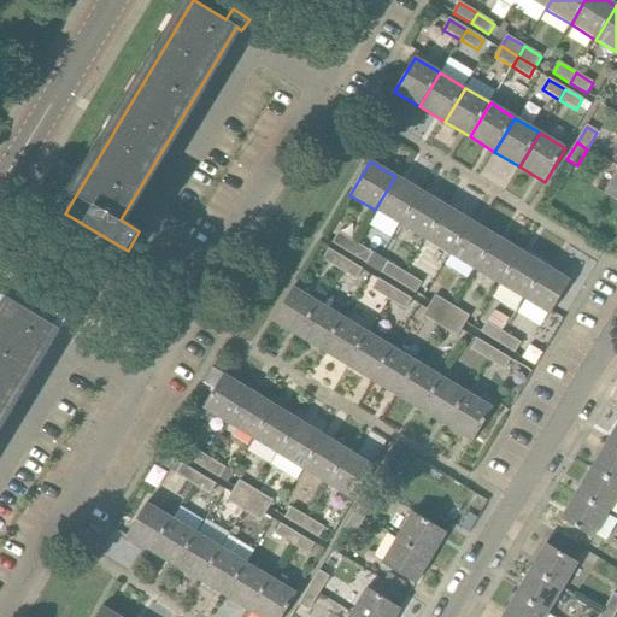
[(616,172),(604,194),(616,201),(616,172)]
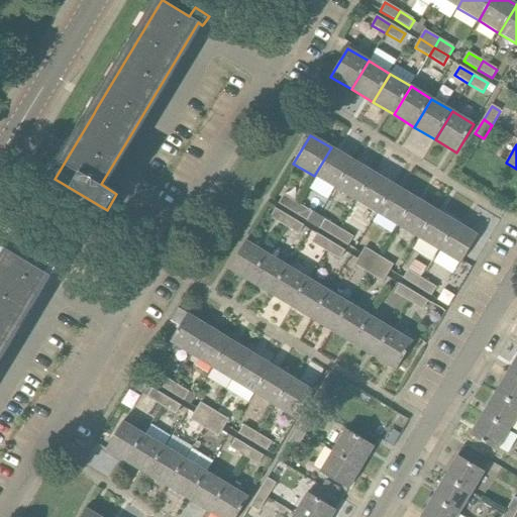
[(314,176),(335,189),(352,160),(331,147),(314,176)]
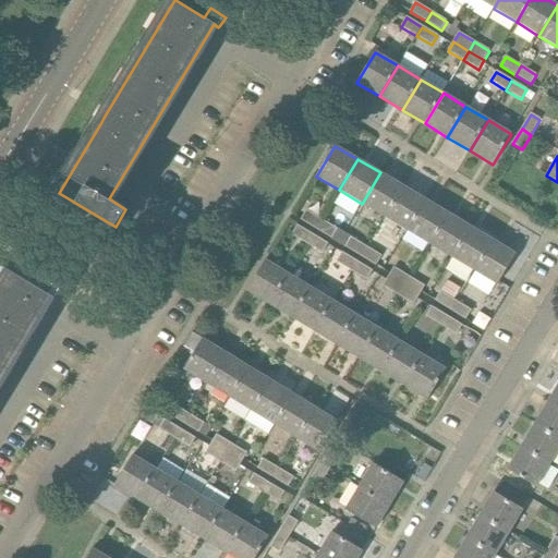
[(362,204),(384,217),(402,186),(380,172),(362,204)]
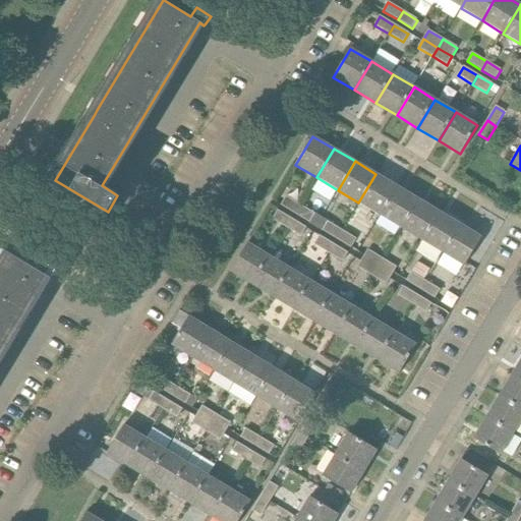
[(358,203),(380,216),(397,186),(375,174),(358,203)]
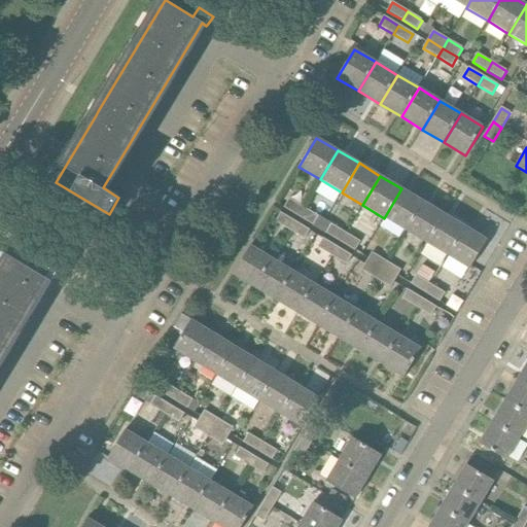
[(384,218),(406,231),(423,202),(401,188),(384,218)]
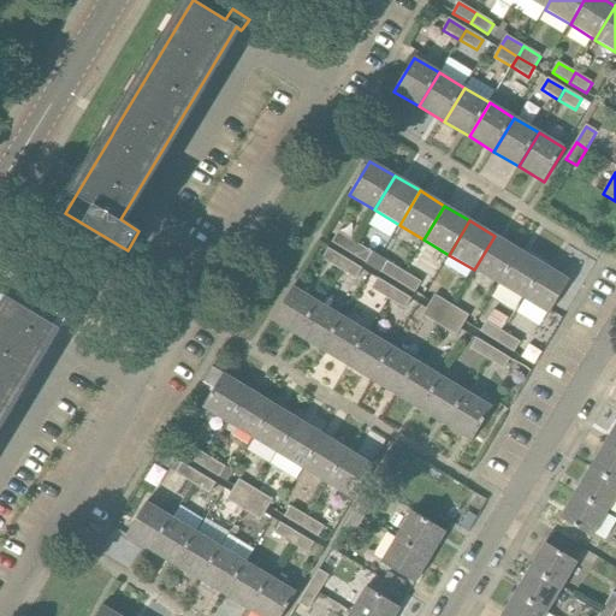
[(332,243),(349,254),(355,243),(338,234),(332,243)]
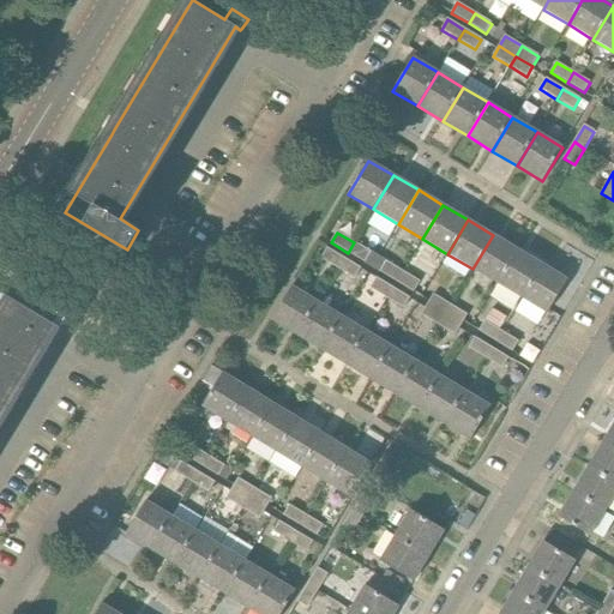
[(473,269),(498,284),(518,250),(493,235),(473,269)]
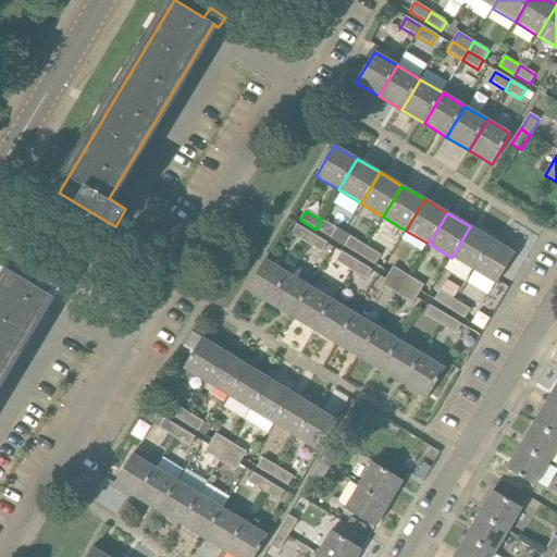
[(316,230),(331,238),(336,229),(321,220),(316,230)]
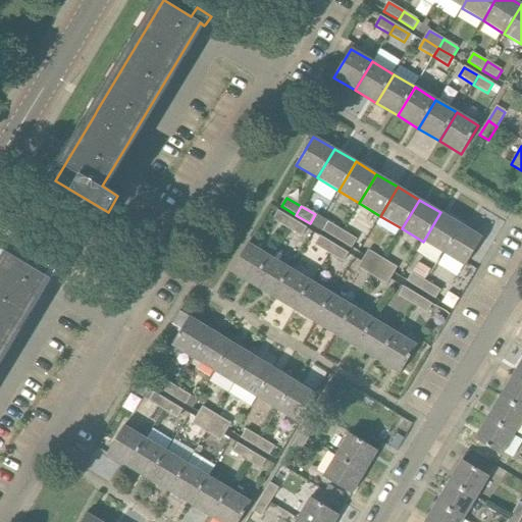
[(273,220),(288,228),(293,220),(278,212),(273,220)]
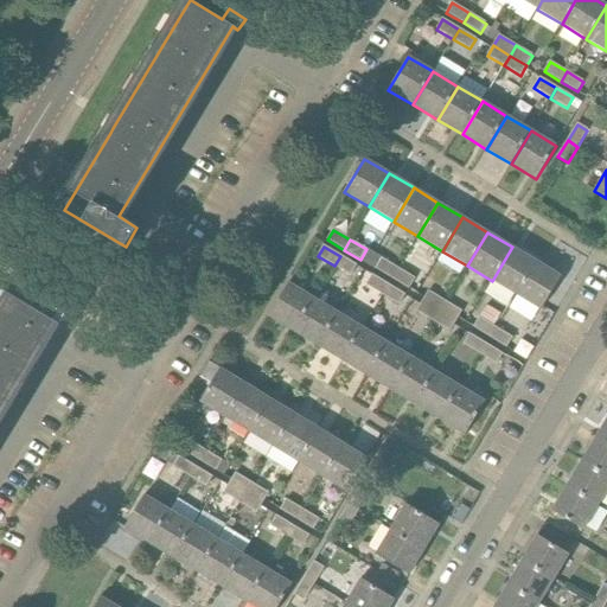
[(492,281),(516,295),(536,262),(512,247),(492,281)]
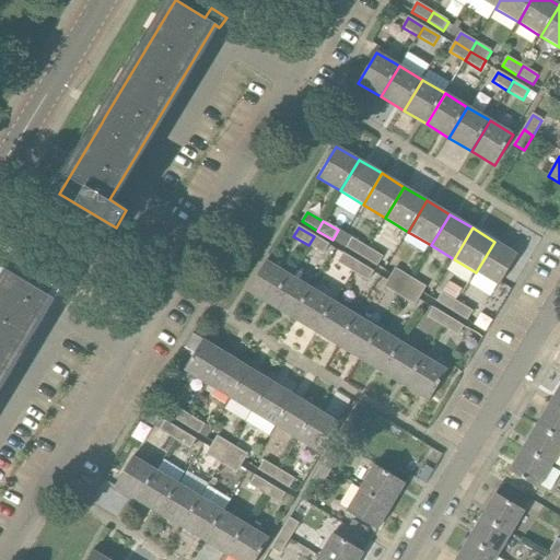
[(308,245),(323,255),(329,245),(314,236),(308,245)]
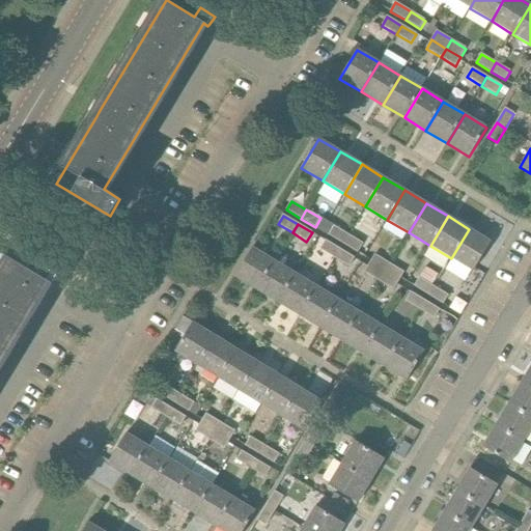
[(329,235),(343,245),(348,235),(334,227),(329,235)]
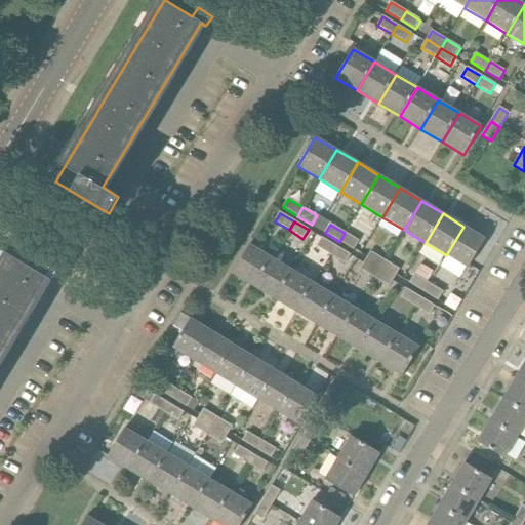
[(463,227),(446,255),(468,269),(485,239),(463,227)]
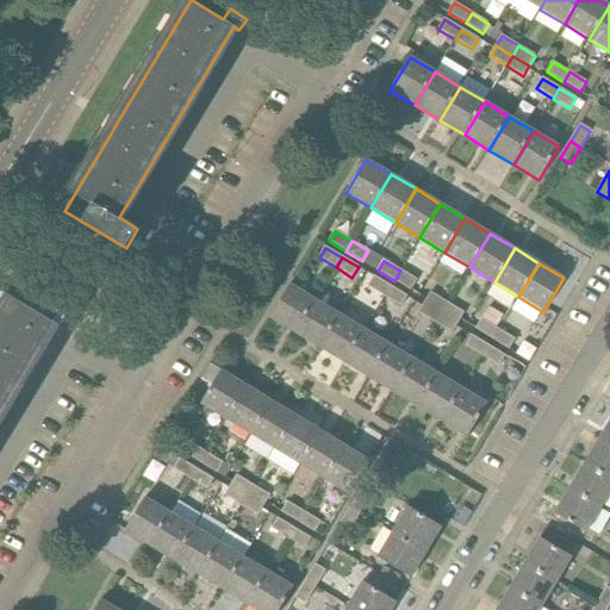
[(394,281),(411,291),(417,280),(400,271),(394,281)]
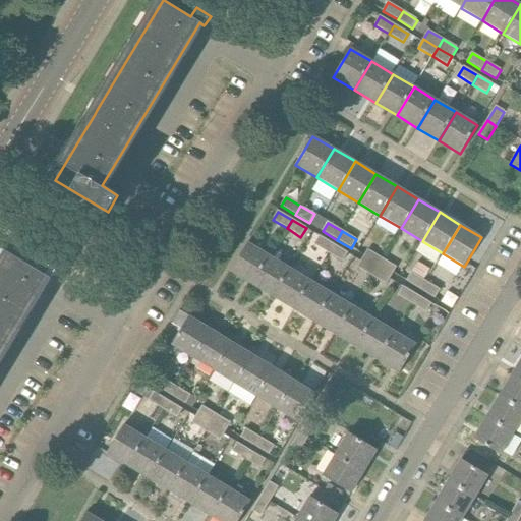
[(314,245),(329,253),(334,245),(320,236),(314,245)]
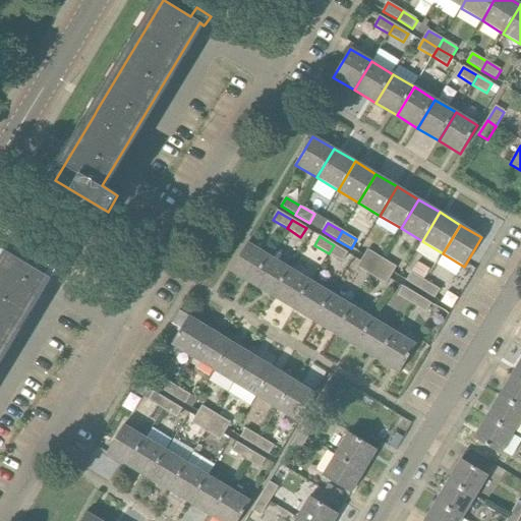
[(230,273),(251,285),(269,256),(247,243),(230,273)]
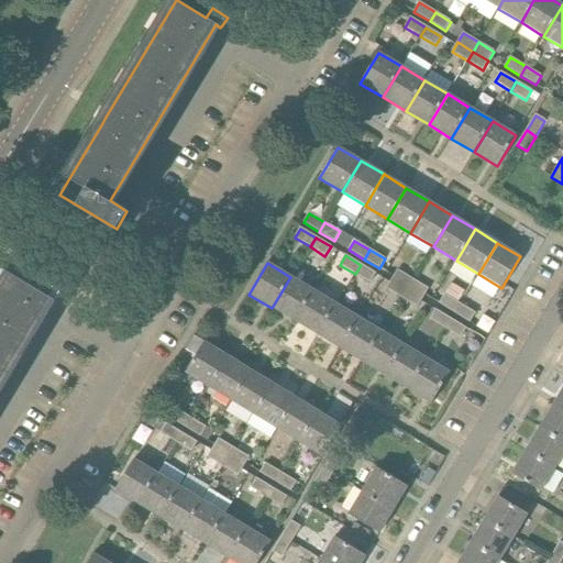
[(355,274),(370,284),(376,274),(361,265),(355,274)]
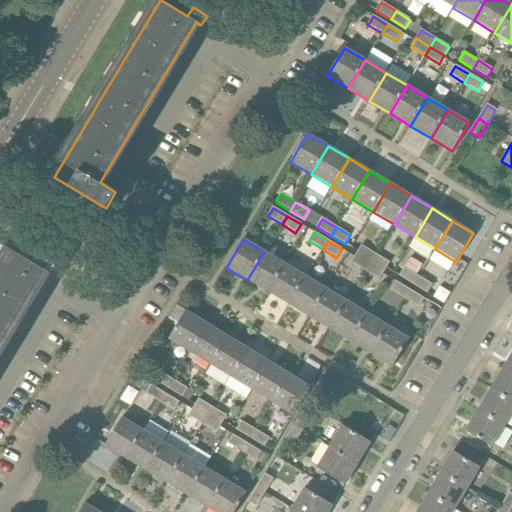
[(357,254),(370,263),(375,255),(362,246),(357,254)]
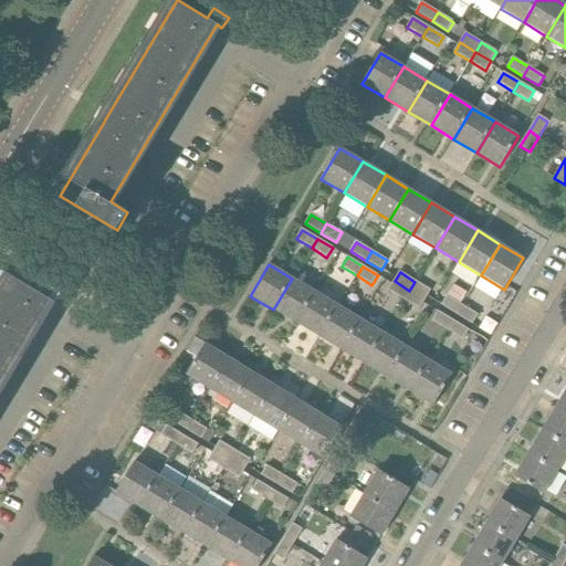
[(0,385),(51,300),(56,303),(58,302),(63,293),(48,283),(42,293),(11,274),(0,293),(0,385)]
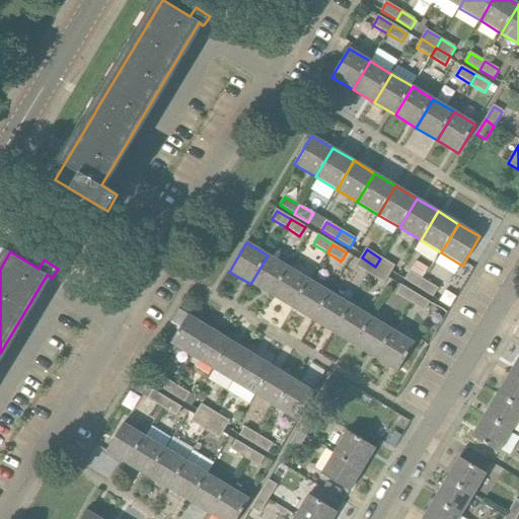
[(250,284),(272,297),(289,268),(268,255),(250,284)]
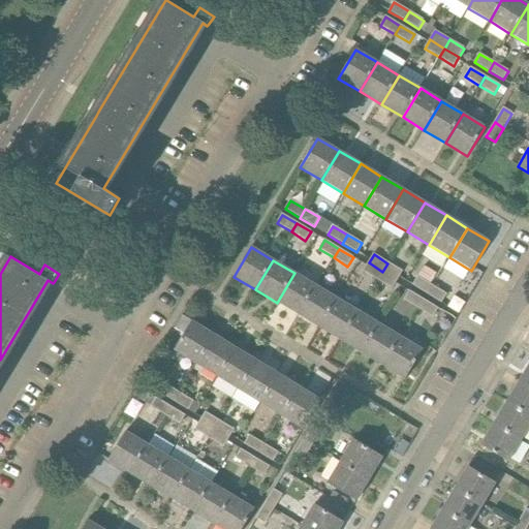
[(367,266),(363,272),(377,280),(382,272),(369,262),(367,266)]
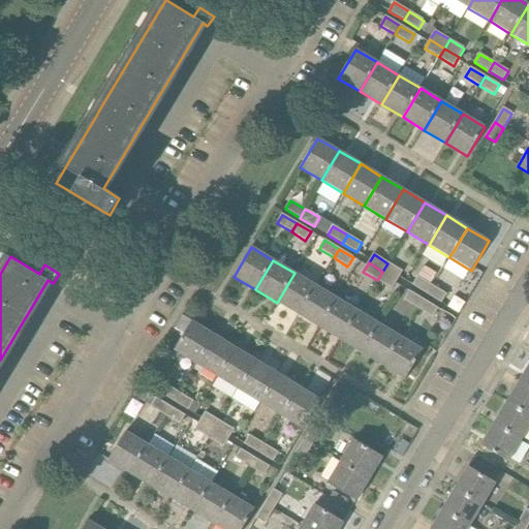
[(382,272),(398,280),(402,272),(387,263),(382,272)]
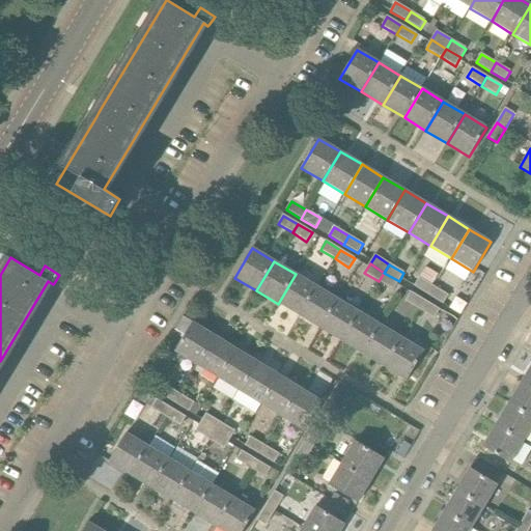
[(393,290),(399,281),(384,273),(379,281),(393,290)]
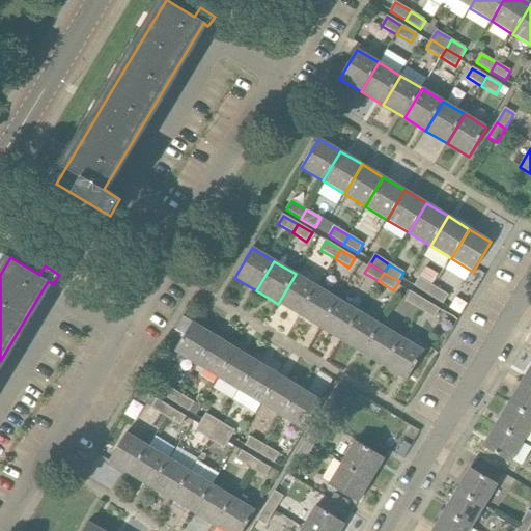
[(278,304),(300,316),(317,287),(296,274),(278,304)]
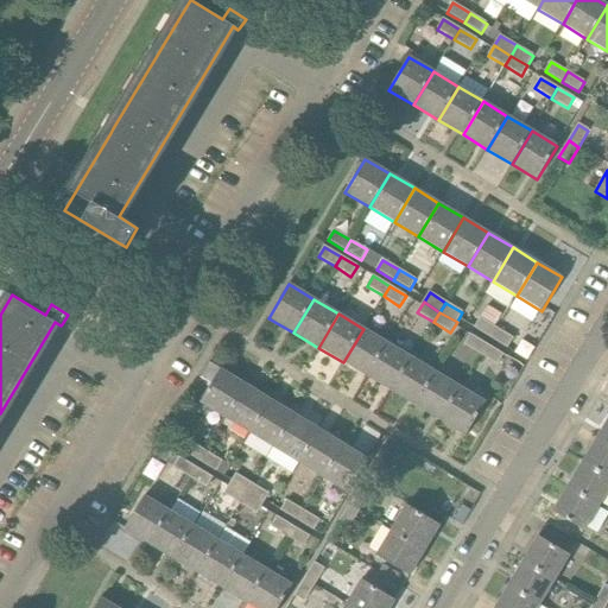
[(491,339),(496,329),(480,318),(474,329),(491,339)]
